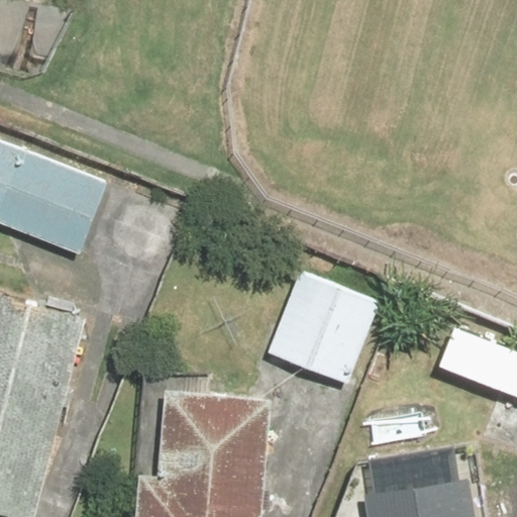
[(0,144),(0,224),(82,254),(108,185),(0,144)]
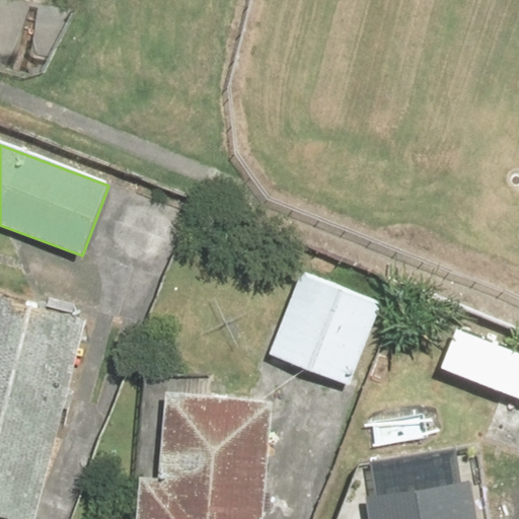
[(274,360),(350,386),(381,300),(305,273),(274,360)]
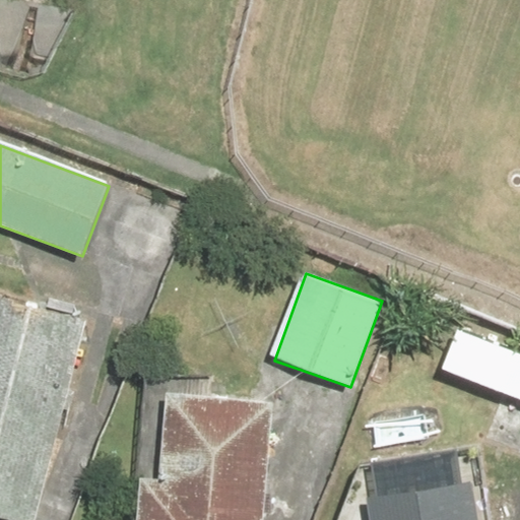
[(35,519),(87,321),(0,298),(0,519),(3,519),(35,519)]
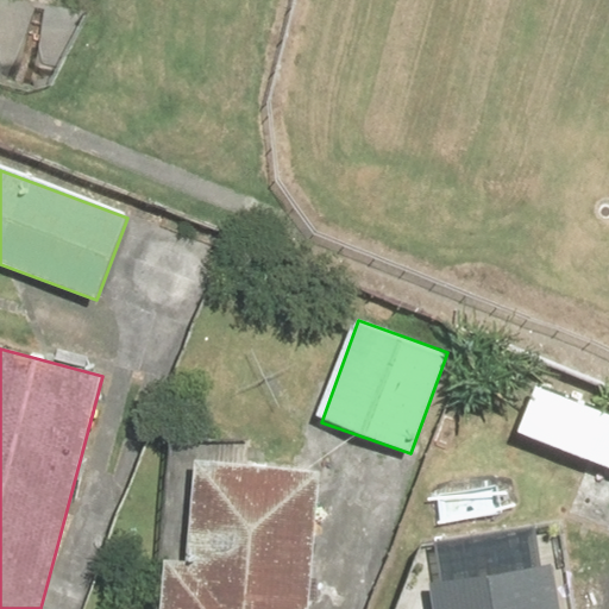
[(562,534),(608,551),(608,413),(607,412),(562,534)]
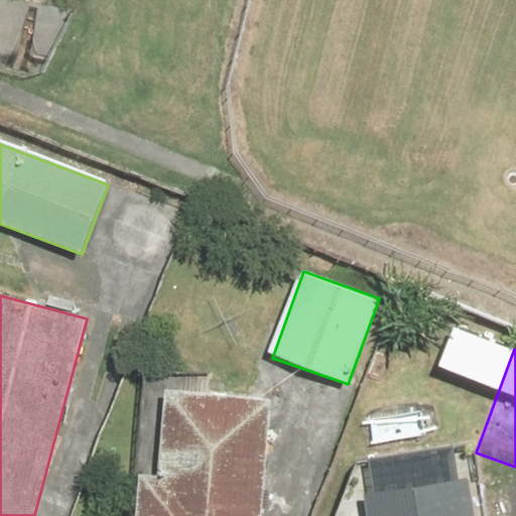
[(259,515),(270,399),(164,389),(157,476),(140,475),(136,515),(259,515)]
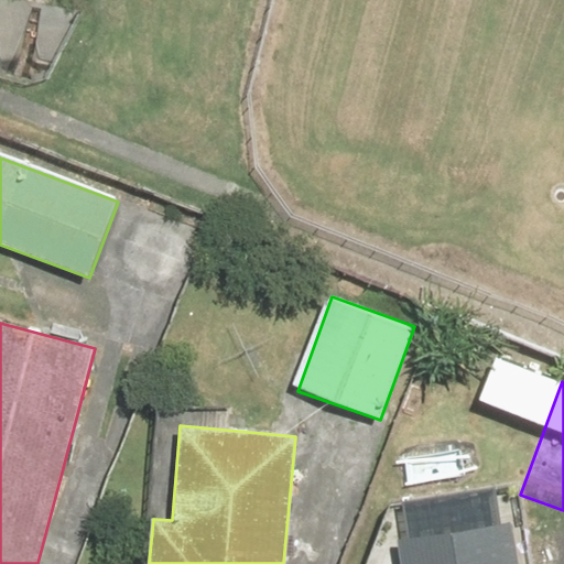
[(393,535),(397,563),(519,563),(512,518),(393,535)]
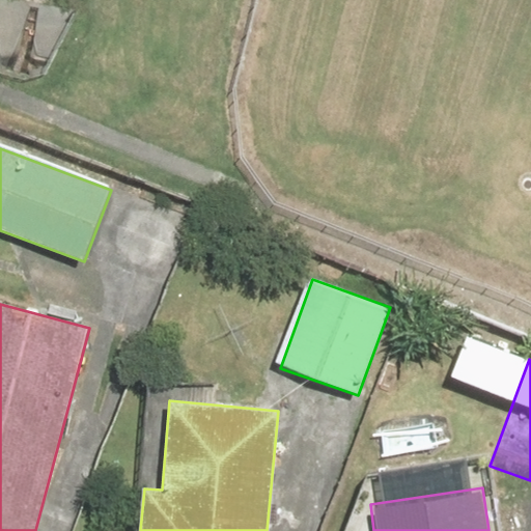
All buildings are outlined.
